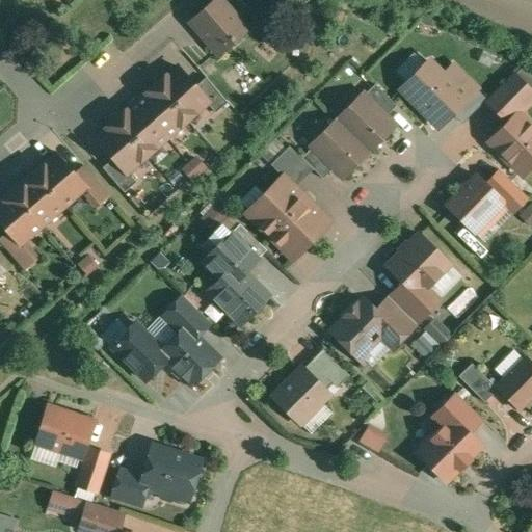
[(188,0),(201,14),(215,0),(188,0)]
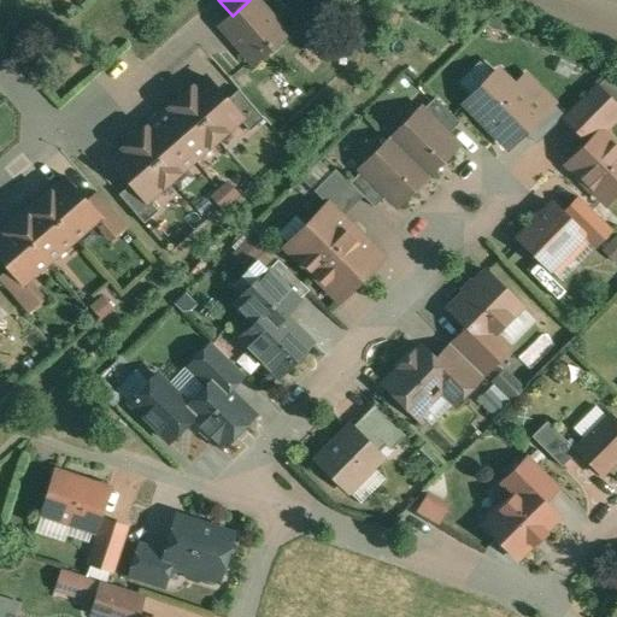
[(250,0),(233,16),(221,25),(253,62),(286,34),(256,0),(250,0)]
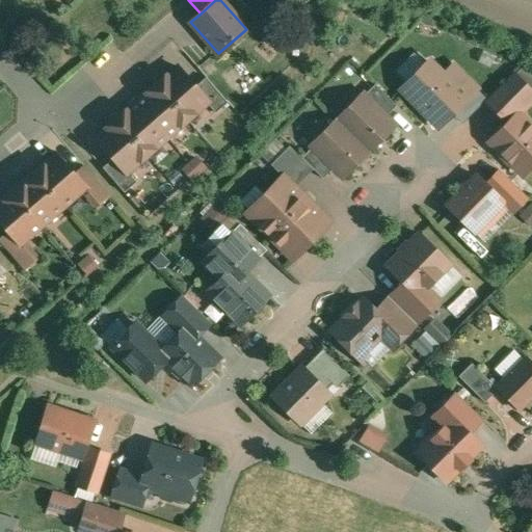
[(443,75),(428,61),(405,85),(429,110),(426,113),(439,127),(477,88),(453,65),(443,75)]
